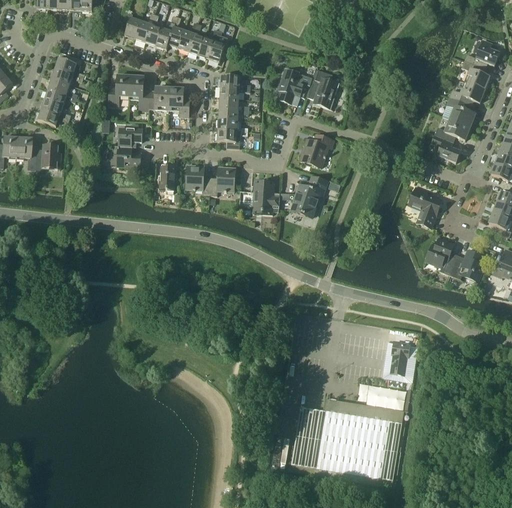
[(48,8),(49,0),(37,0),(37,7),(48,8)]
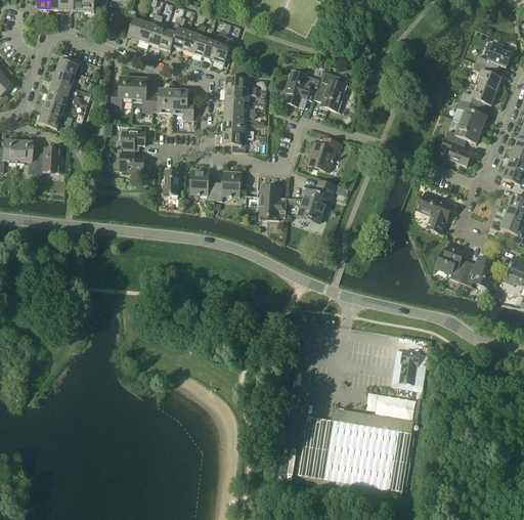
[(60,9),(61,0),(50,0),(49,8),(60,9)]
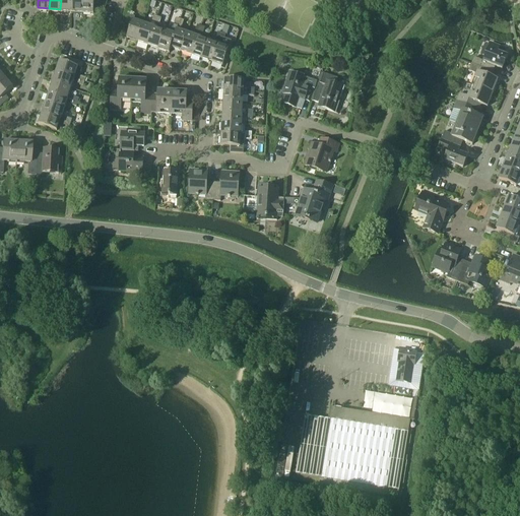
[(72,9),(72,0),(61,0),(60,9),(72,9)]
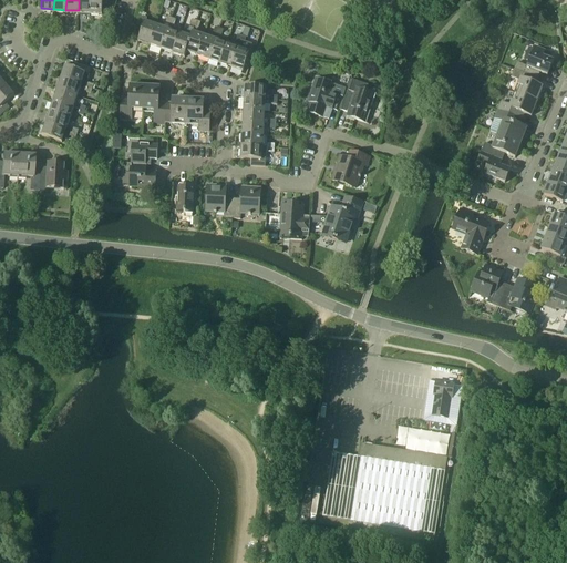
[(90,11),(90,0),(79,0),(79,10),(90,11)]
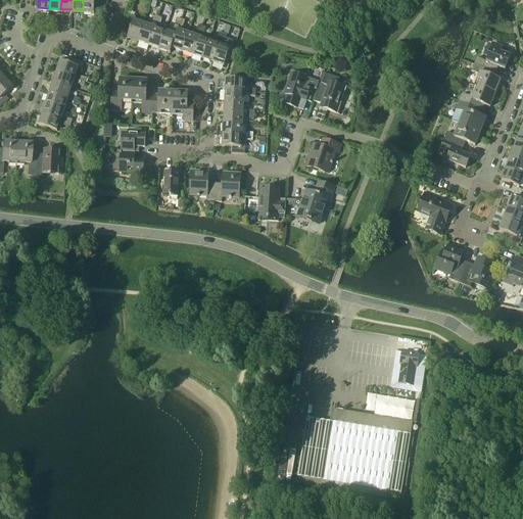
[(83,0),(83,10),(94,11),(94,1),(101,2),(101,0),(83,0)]
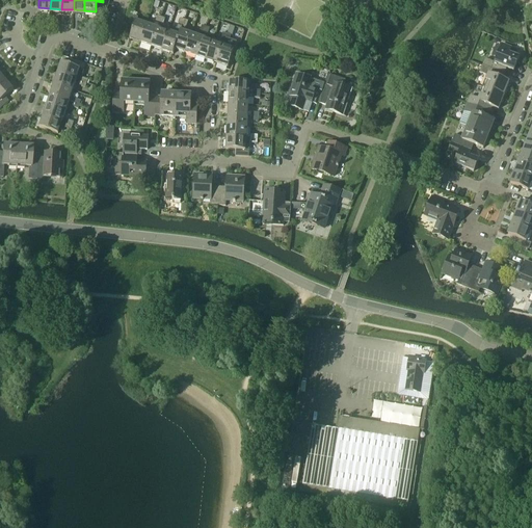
[(140,40),(147,21),(137,18),(138,12),(131,10),(127,24),(133,26),(130,36),(140,40)]
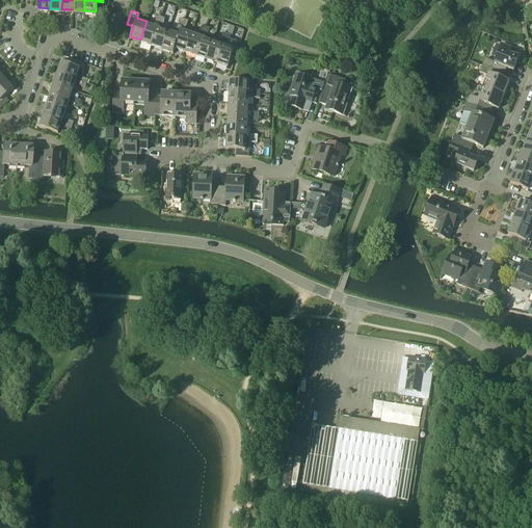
[(175,46),(179,31),(180,27),(182,23),(184,17),(180,15),(177,25),(169,23),(168,28),(162,47),(174,51),(175,47),(175,46)]
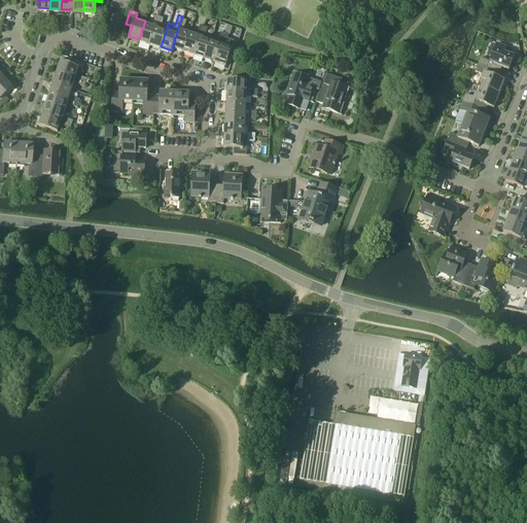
[(150,43),(156,24),(145,21),(139,39),(150,43)]
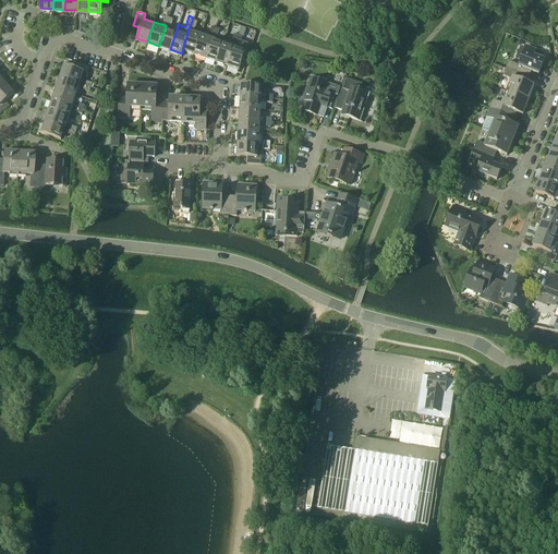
[(216,60),(222,39),(223,35),(217,33),(219,26),(216,24),(213,32),(211,36),(205,56),(216,60)]
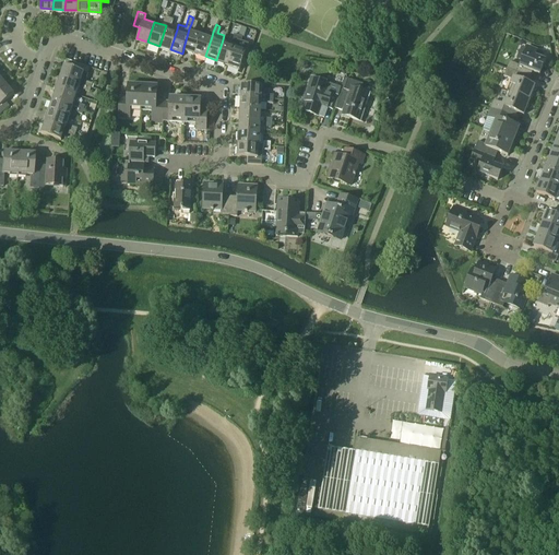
[(170,49),(177,30),(166,25),(159,46),(170,49)]
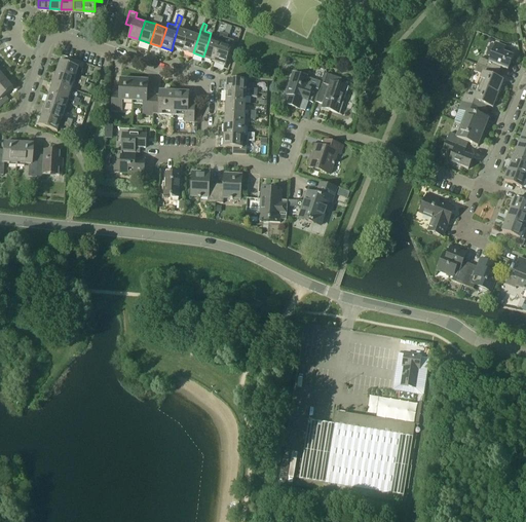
[(183,49),(189,30),(178,27),(177,31),(173,45),(173,46),(183,49)]
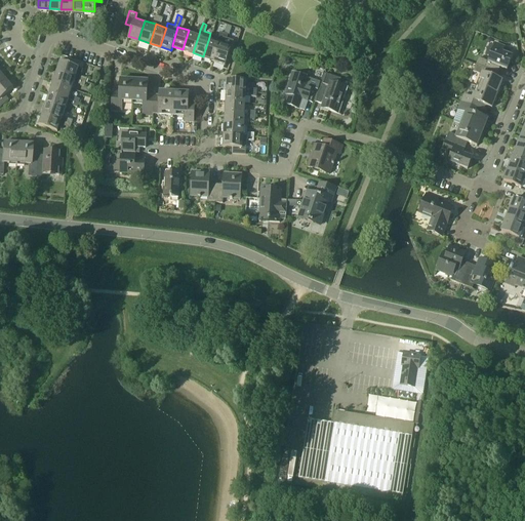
[(193,52),(199,34),(189,30),(183,49),(193,52)]
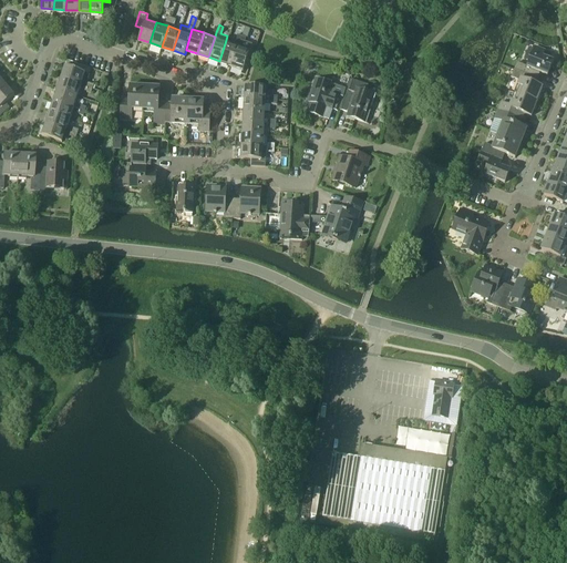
[(243,69),(253,41),(245,39),(246,34),(241,32),(239,40),(238,44),(232,64),(243,69)]
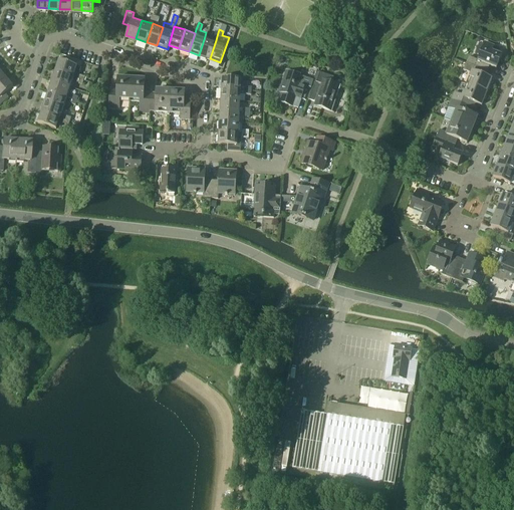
[(210,58),(216,40),(205,36),(199,55),(210,58)]
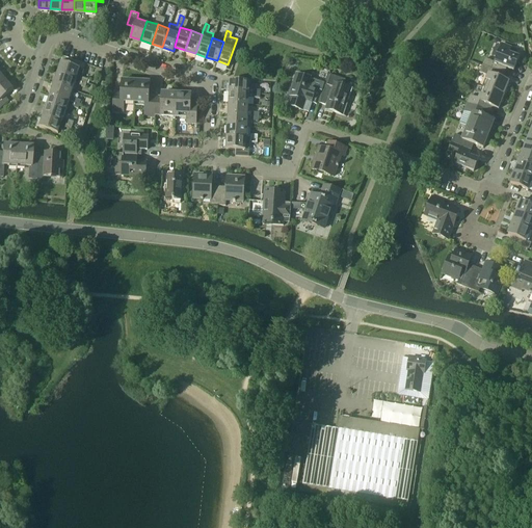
[(513,68),(519,54),(509,50),(511,44),(502,41),(495,59),(485,55),(482,61),(502,69),(504,63),(513,68)]
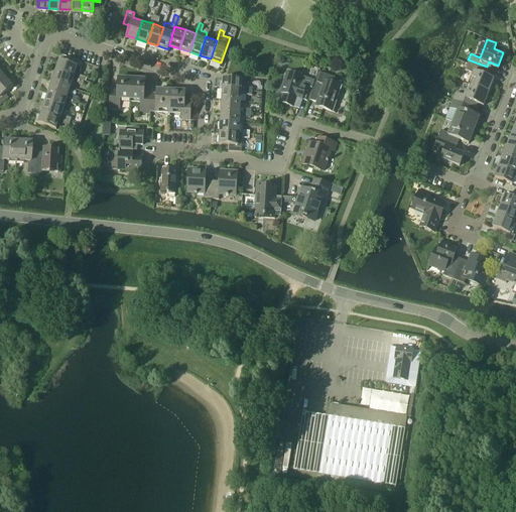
[(58,57),(55,68),(74,75),(78,76),(84,78),(86,75),(79,72),(81,66),(81,65),(83,58),(70,54),(69,60),(58,57)]
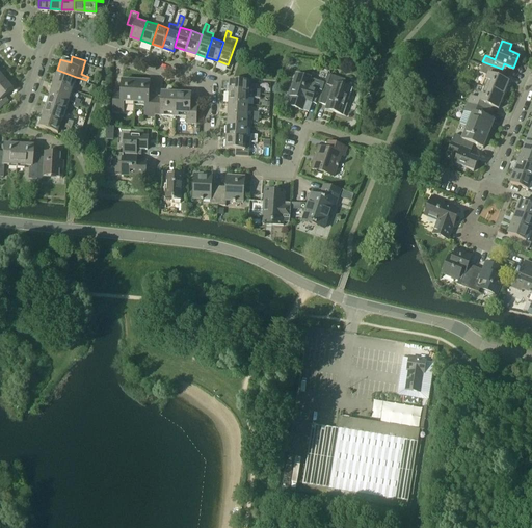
[(509,79),(500,75),(502,69),(482,61),(479,70),(487,73),(482,84),(504,93),(509,79)]
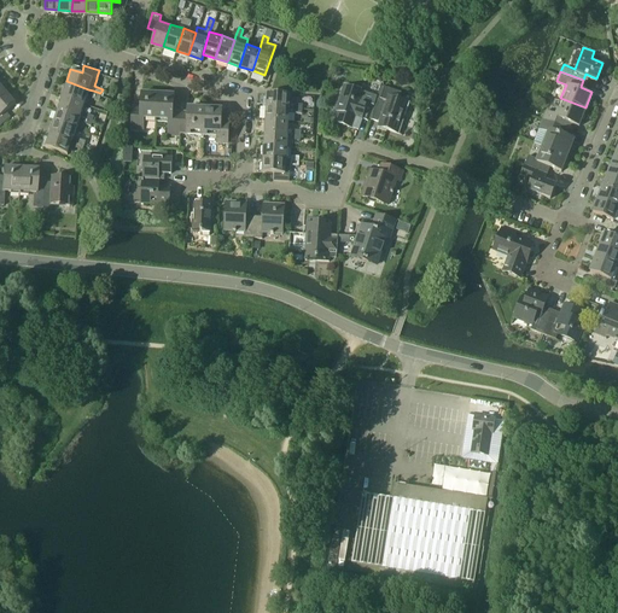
[(85,101),(88,89),(66,81),(62,94),(85,101)]
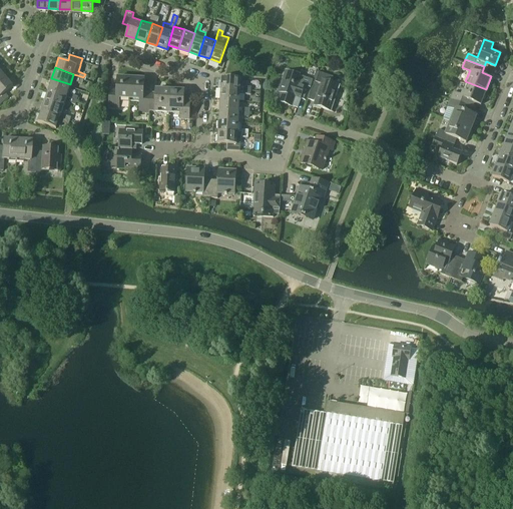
[(331,108),(339,82),(331,79),(333,74),(316,68),(311,84),(307,96),(315,99),(314,102),(331,108)]
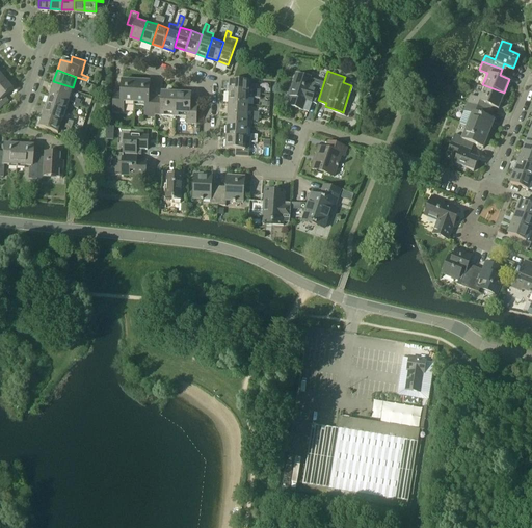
[(317,102),(318,100),(322,87),(316,85),(316,86),(311,84),(313,77),(296,72),(289,93),(292,94),(289,103),(302,108),(303,107),(309,109),(312,100),(317,102)]
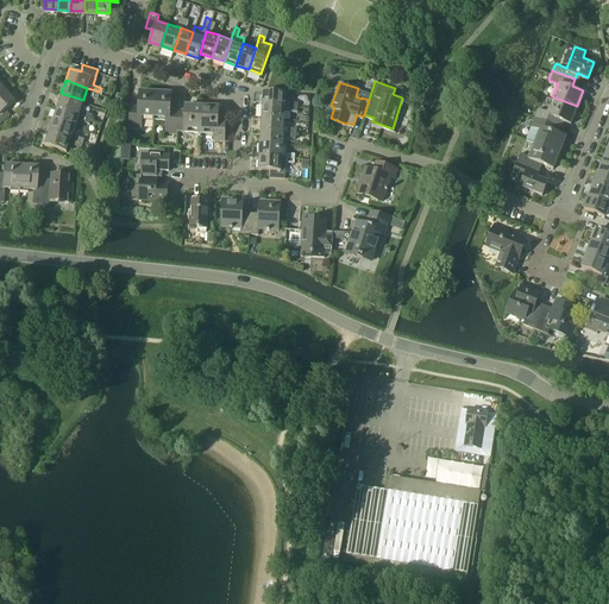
[(154,118),(156,89),(139,88),(139,102),(131,101),(129,126),(142,126),(142,119),(144,117),(154,118)]
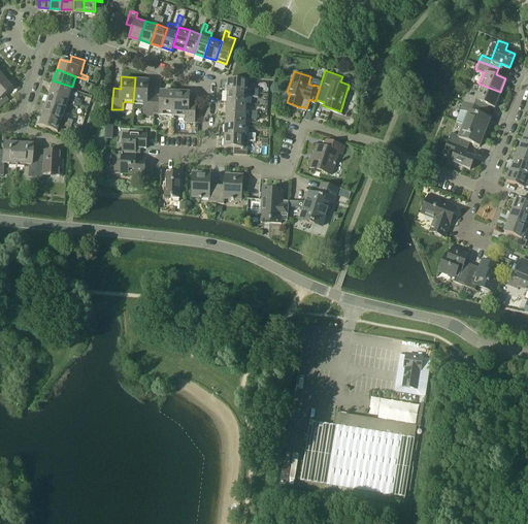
[(4,93),(11,86),(4,77),(0,79),(0,104),(8,97),(4,93)]
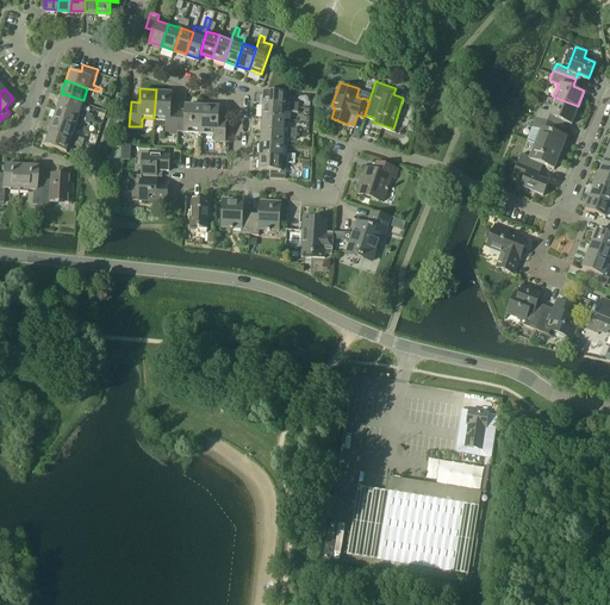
[(176,131),(179,107),(170,106),(172,91),(156,89),(154,118),(165,118),(166,120),(166,130),(176,131)]
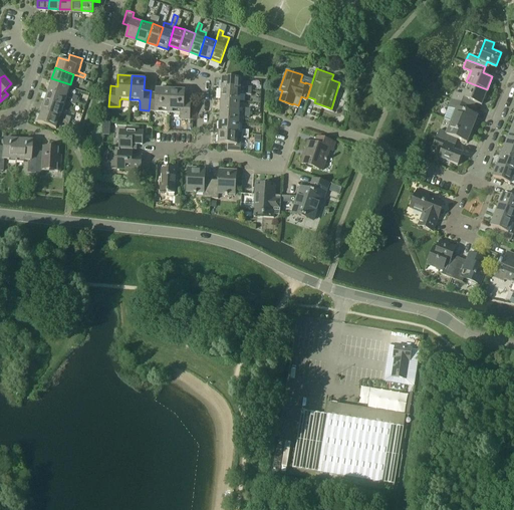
[(240,83),(241,76),(222,75),(221,86),(251,88),(251,84),(240,83)]
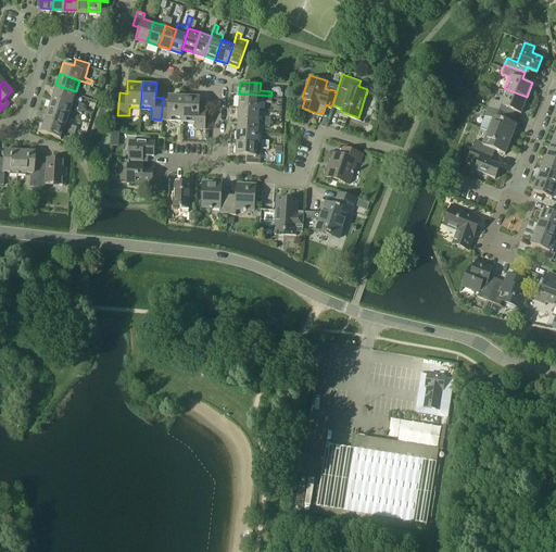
[(73,102),(76,91),(55,85),(52,96),(73,102)]
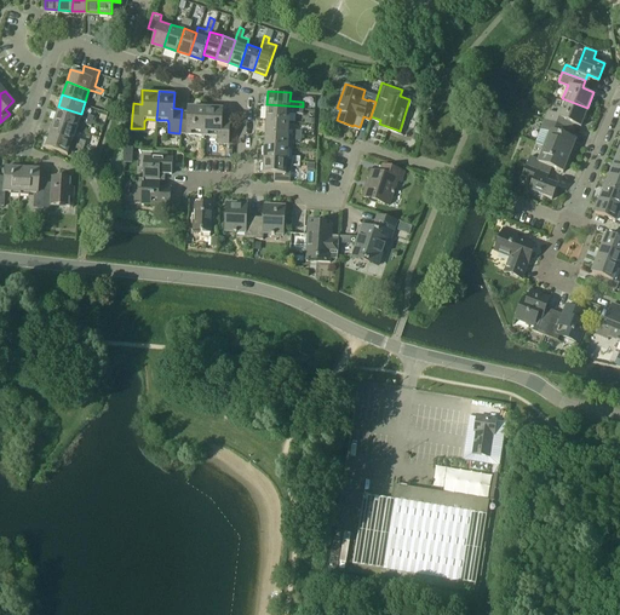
[(580,124),(587,108),(562,98),(557,111),(549,108),(545,116),(567,125),(569,119),(580,124)]
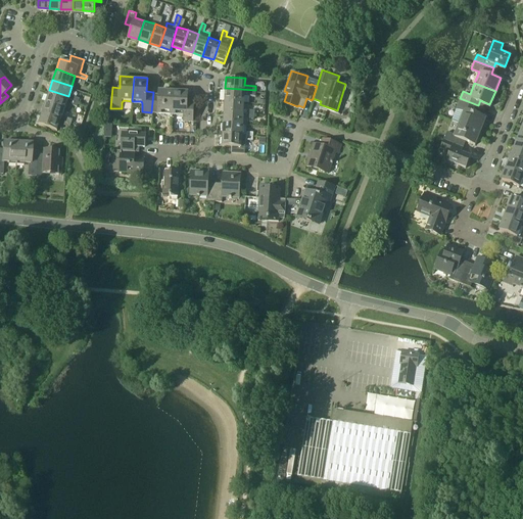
[(172,111),(173,89),(158,88),(158,92),(153,92),(151,112),(152,112),(152,109),(157,109),(157,110),(172,111)]
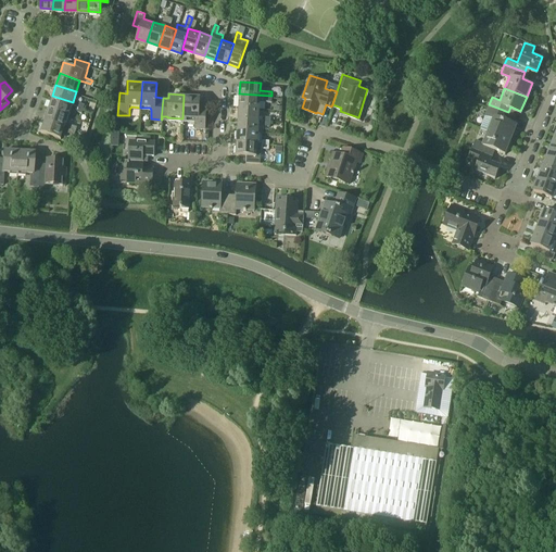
[(260,107),(260,99),(272,100),(272,96),(239,93),(238,105),(260,107)]
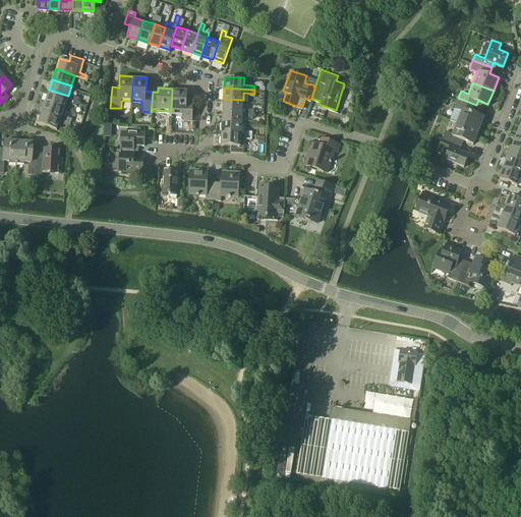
[(191,118),(192,100),(186,100),(187,90),(172,89),(171,111),(183,112),(182,118),(191,118)]
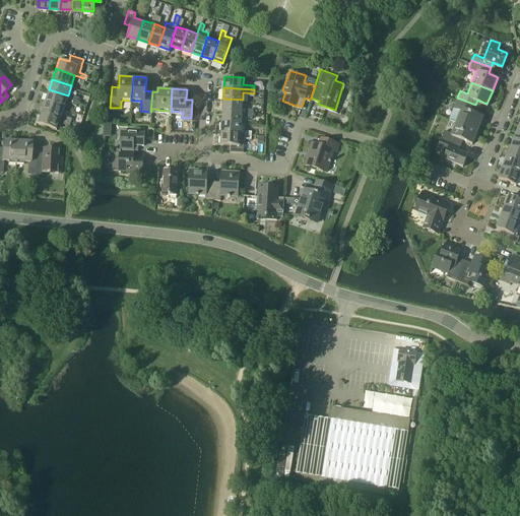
[(64,106),(68,95),(49,89),(46,100),(64,106)]
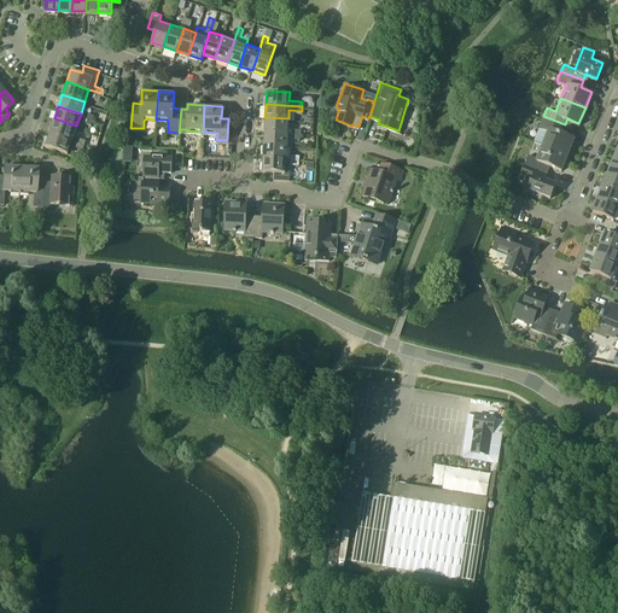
[(573,136),(563,132),(565,124),(543,116),(534,139),(543,142),(565,151),(567,152),(573,136)]
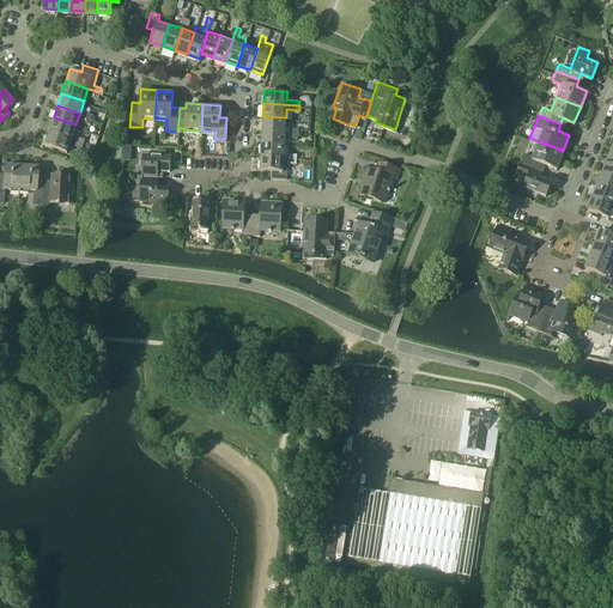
[(285,131),(286,117),(262,116),(262,129),(285,131)]
